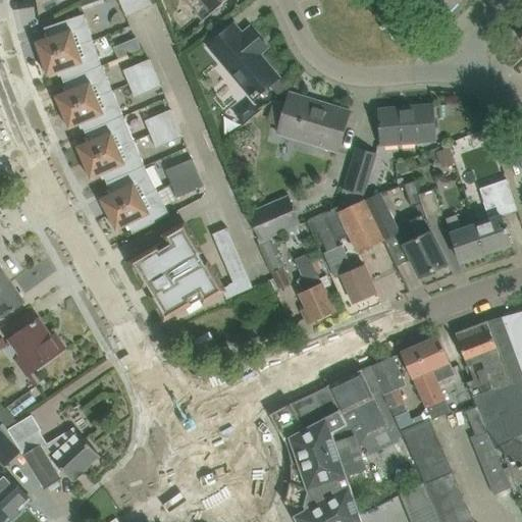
[(118,0),(126,17),(154,5),(151,0),(118,0)]
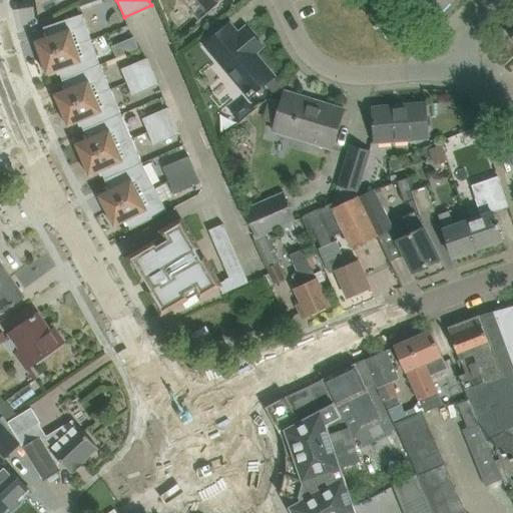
[(223,0),(181,0),(198,19),(206,12),(207,14),(223,0)]
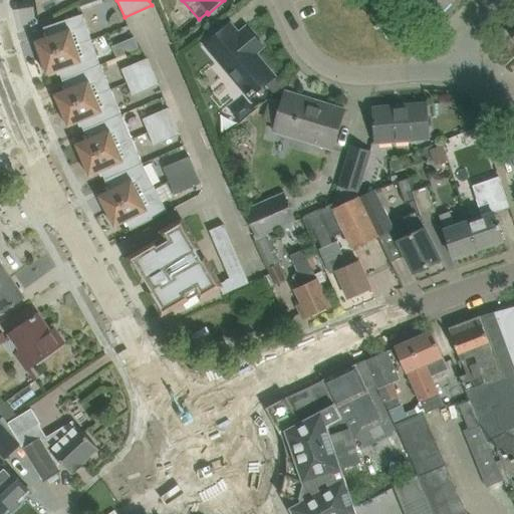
[(450,0),(426,0),(440,12),(450,0)]
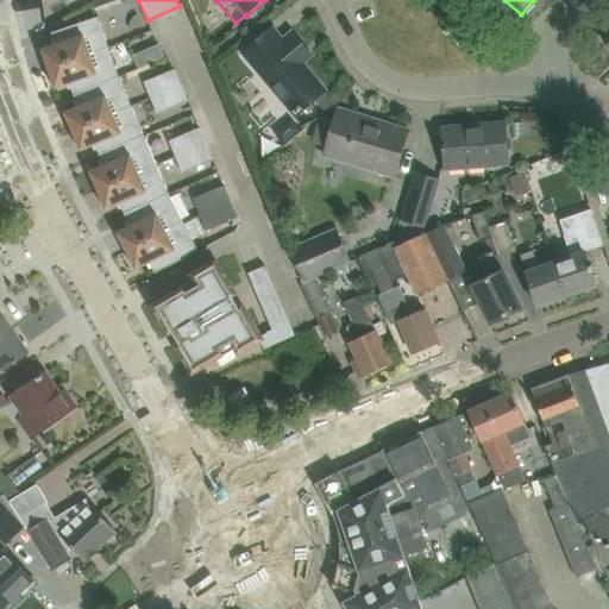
[(129,23),(129,27),(130,32),(143,26),(137,14),(135,16),(131,18),(129,23)]
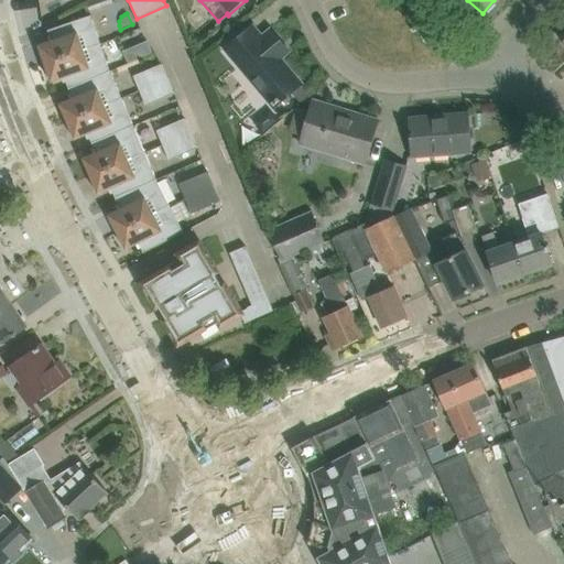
[(39,44),(45,63),(101,44),(91,15),(47,30),(52,41),(39,44)]
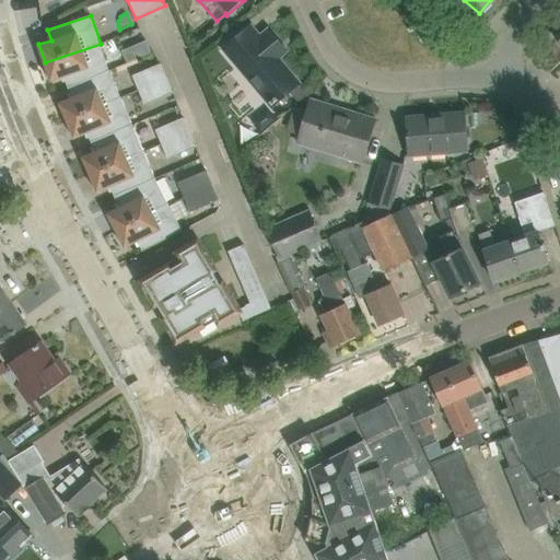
[(416,21),(408,28),(428,46),(434,38),(416,21)]
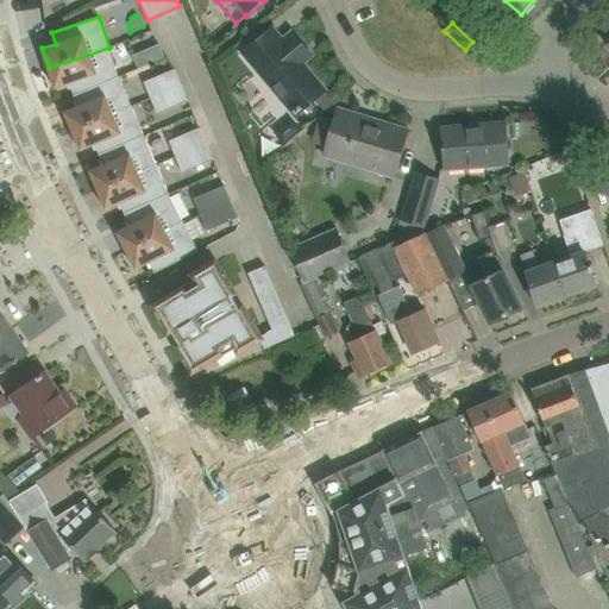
[(295,54),(303,46),(292,32),(283,41),(272,29),(244,52),(296,114),(325,90),(295,54)]
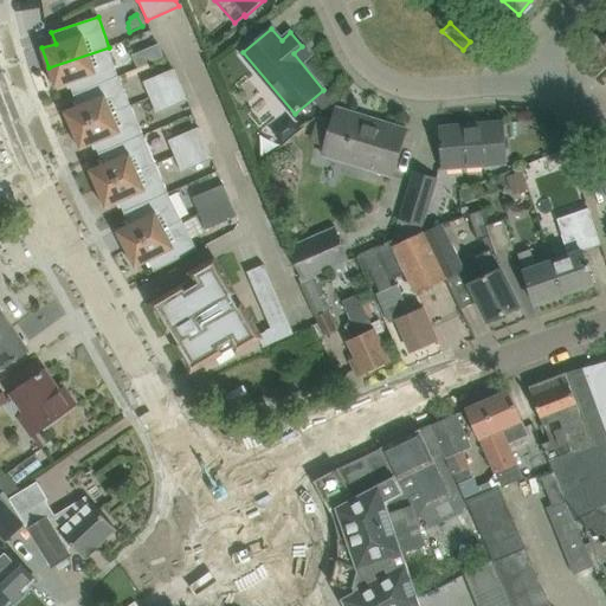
[(158,45),(144,51),(150,63),(163,57),(158,45)]
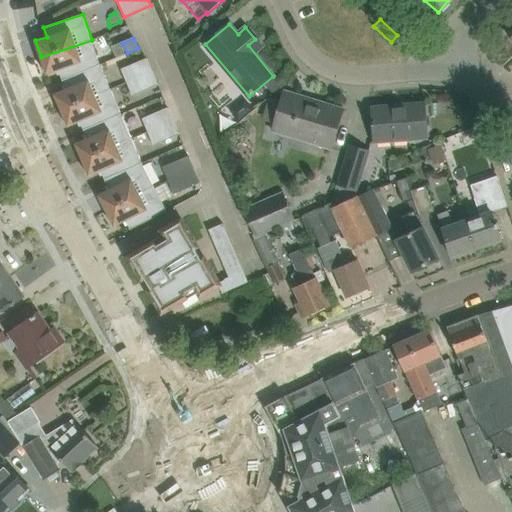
[(62,80),(100,64),(92,40),(41,57),(47,74),(59,70),(62,80)]
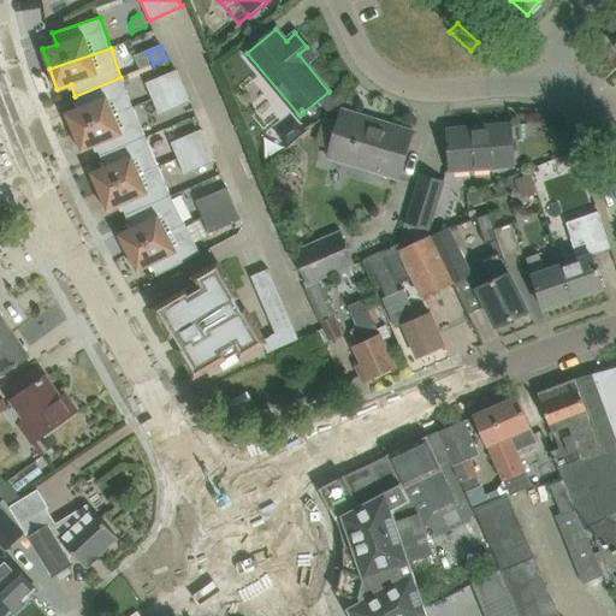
[(184,86),(177,70),(146,83),(153,99),(184,86)]
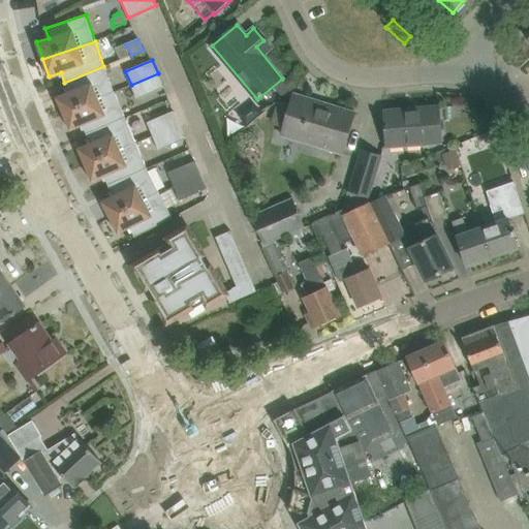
[(56,97),(63,114),(115,92),(103,66),(64,83),(68,92),(56,97)]
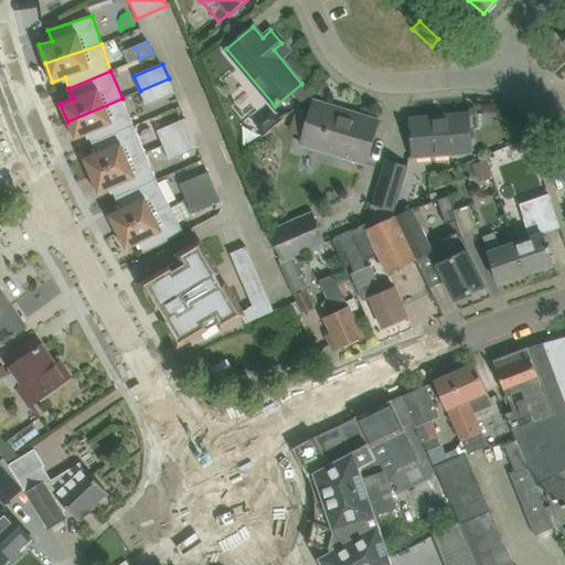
[(169,78),(140,91),(146,106),(174,94),(169,78)]
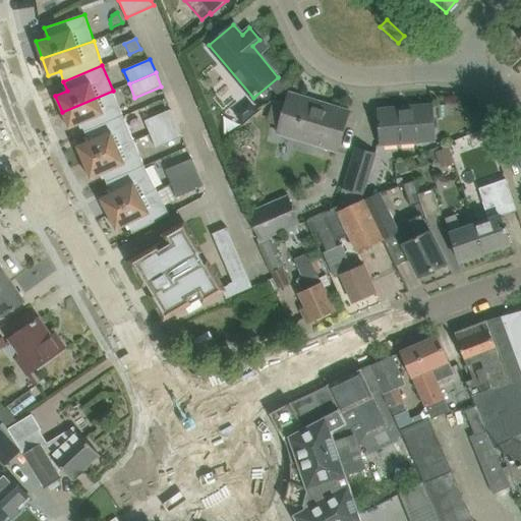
[(113,91),(62,112),(69,129),(81,124),(84,132),(123,116),(113,91)]
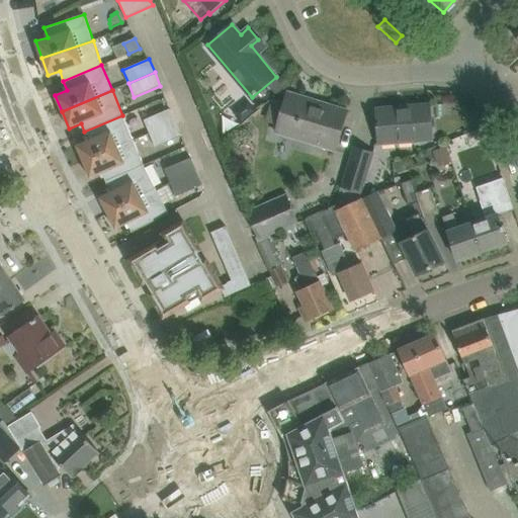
[(335,149),(346,110),(325,104),(323,109),(312,106),(313,100),(288,93),(276,132),(335,149)]
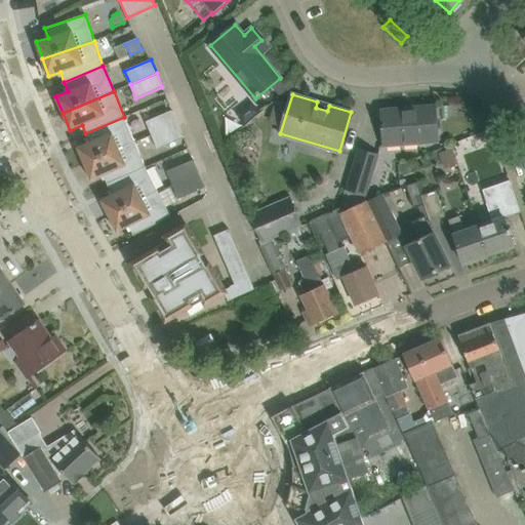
[(435,106),(415,108),(415,111),(381,114),(382,123),(380,123),(381,128),(382,127),(385,146),(438,142),(435,106)]
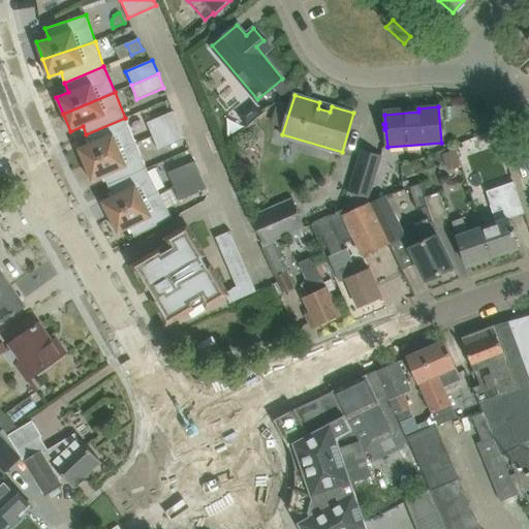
[(147,122),(153,135),(180,124),(174,111),(147,122)]
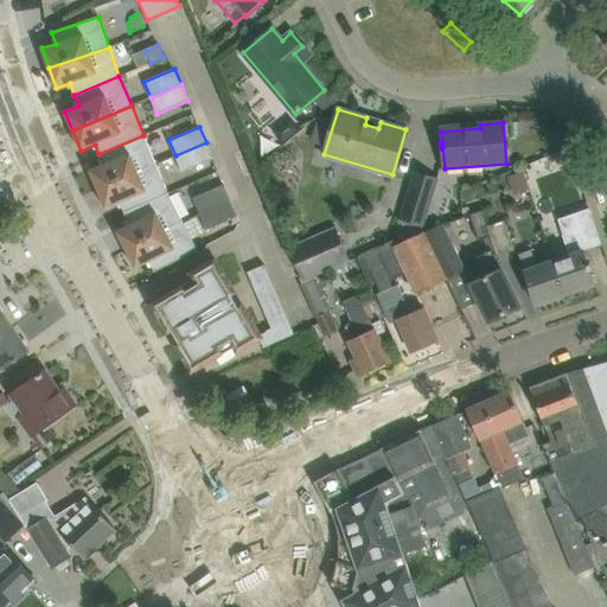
[(89,170),(97,190),(157,164),(144,135),(98,154),(103,164),(89,170)]
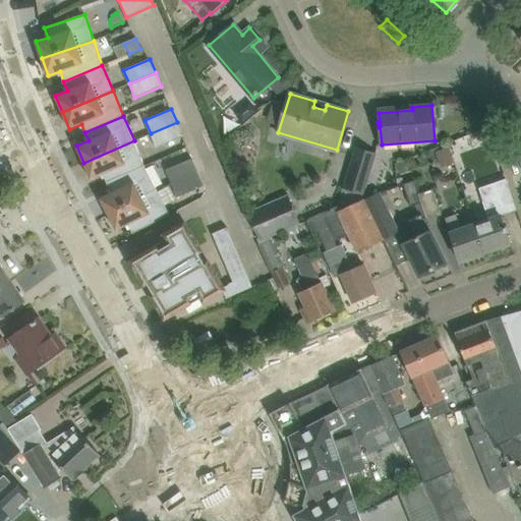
[(182,136),(177,122),(151,133),(156,148),(182,136)]
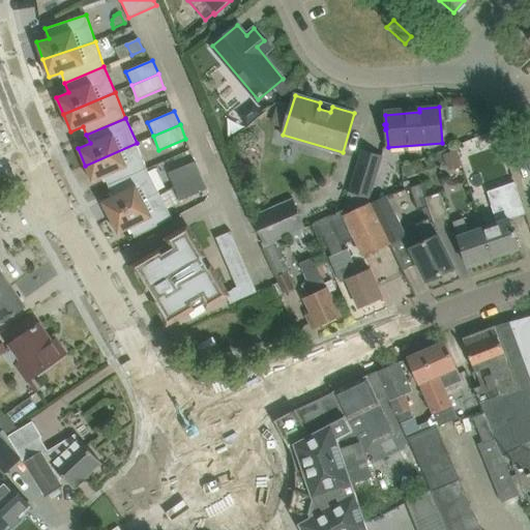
[(105,177),(109,186),(148,170),(137,143),(85,166),(92,182),(105,177)]
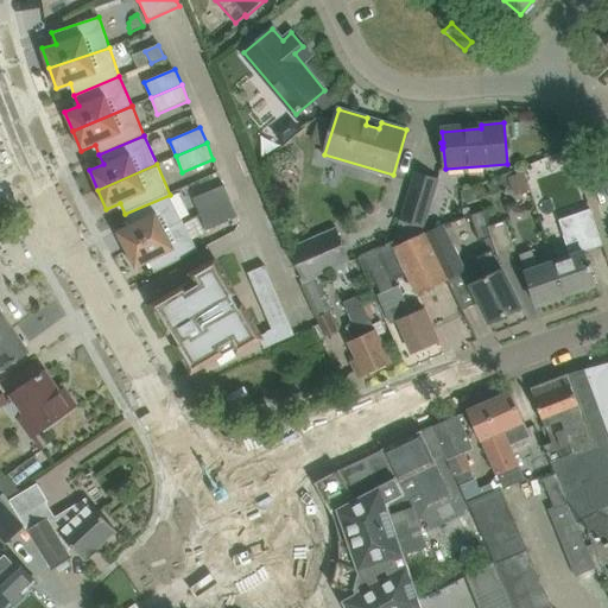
[(393,241),(392,242),(423,229),(424,230),(425,226),(424,225),(438,181),(416,173),(401,217),(400,217),(393,241)]
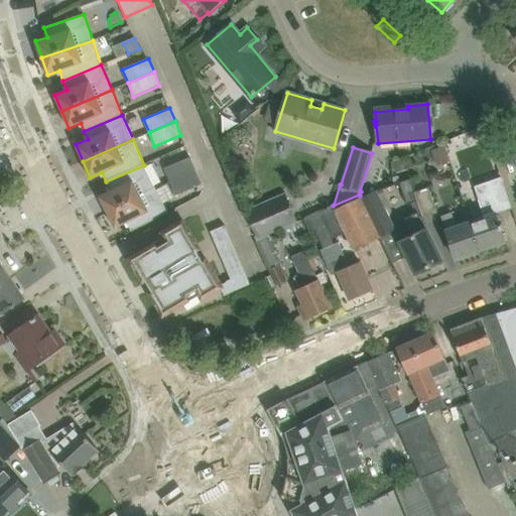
[(164,168),(169,181),(196,170),(190,157),(164,168)]
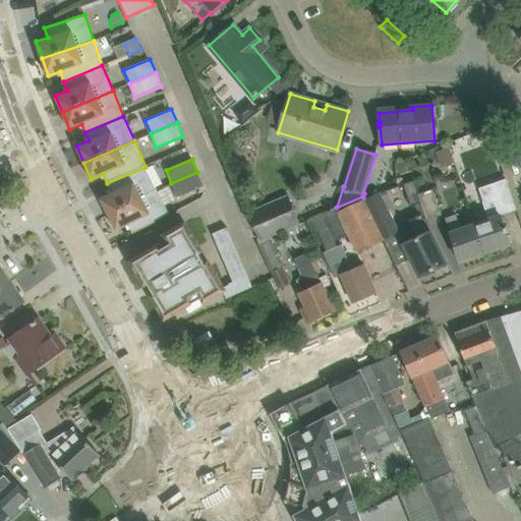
[(100,198),(108,215),(157,189),(146,167),(107,183),(111,192),(100,198)]
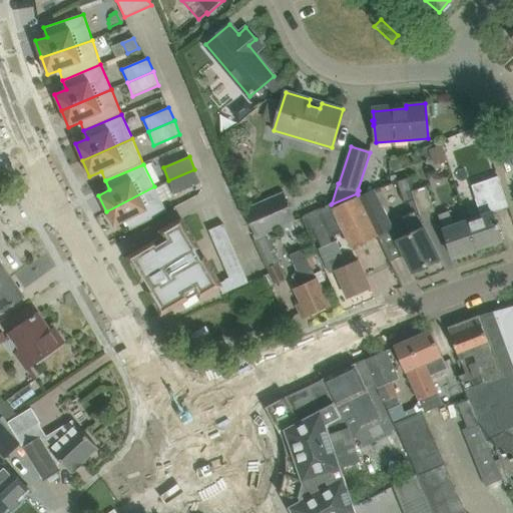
[(194,169),(168,180),(174,194),(200,182),(194,169)]
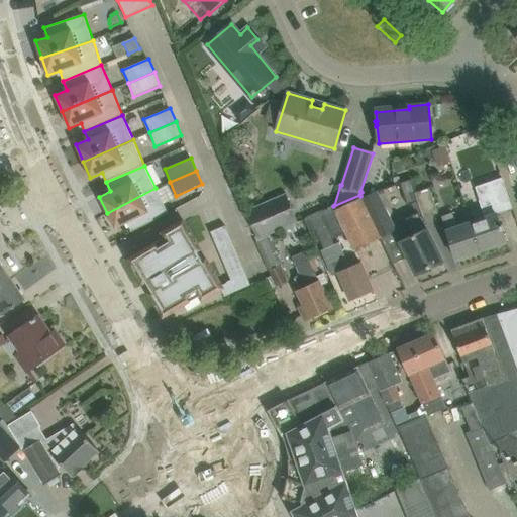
[(419,201),(416,192),(414,187),(411,177),(400,182),(407,205),(419,201)]
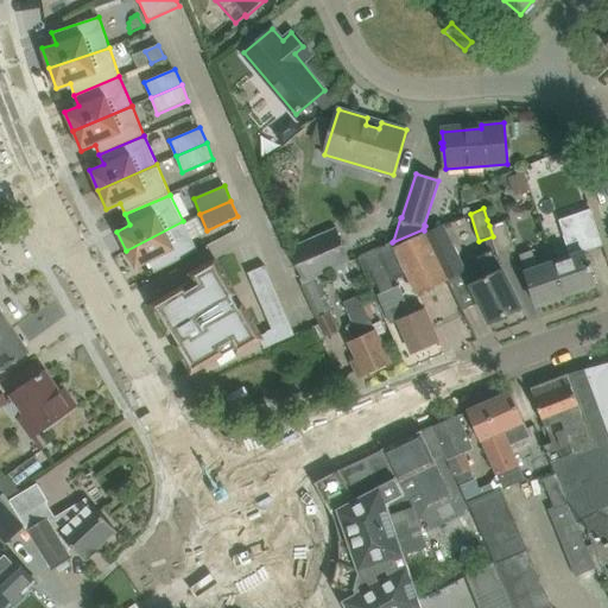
[(571,254),(555,260),(567,295),(595,285),(584,252),(603,245),(590,209),(559,220),(565,239),(571,254)]
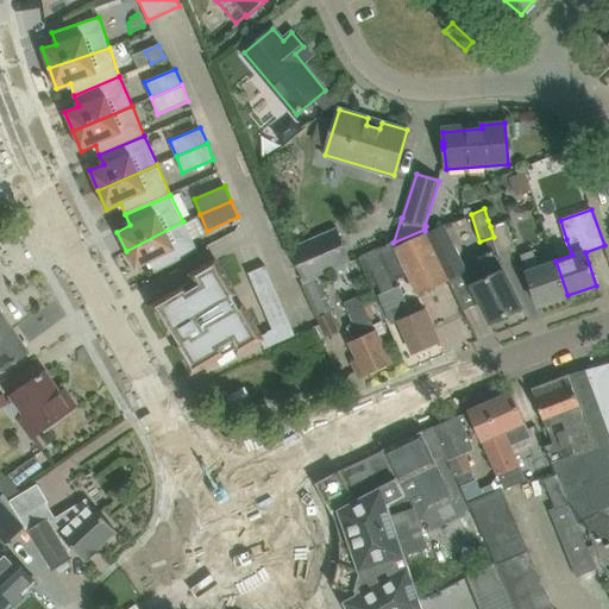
[(155,274),(199,251),(183,221),(126,251),(136,270),(150,263),(155,274)]
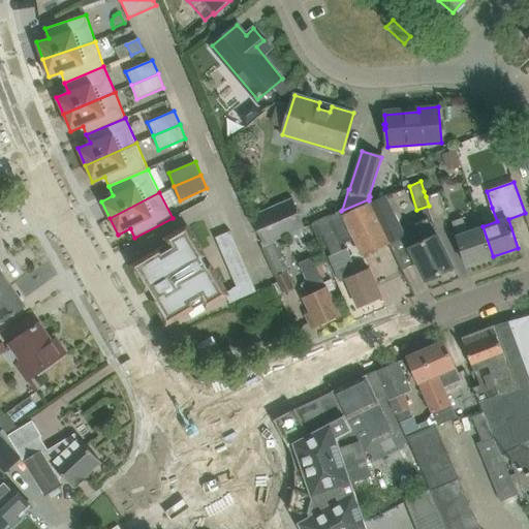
[(448,217),(443,200),(440,192),(426,196),(429,206),(434,221),(448,217)]
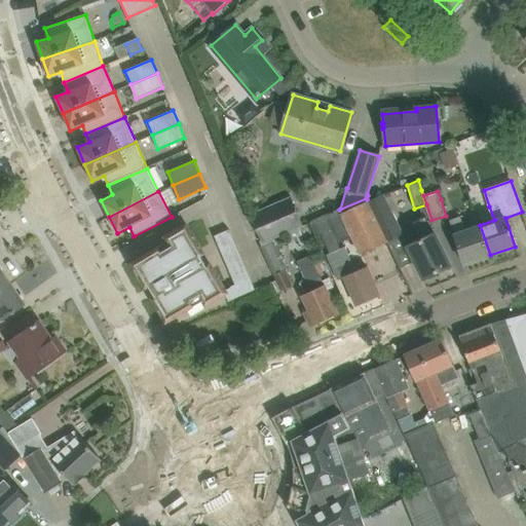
[(383,194),(368,200),(387,241),(402,234),(383,194)]
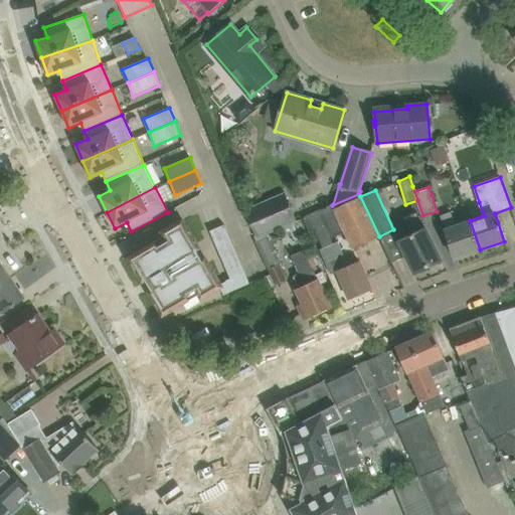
[(297,219),(286,194),(246,210),(258,236),(277,228),(297,219)]
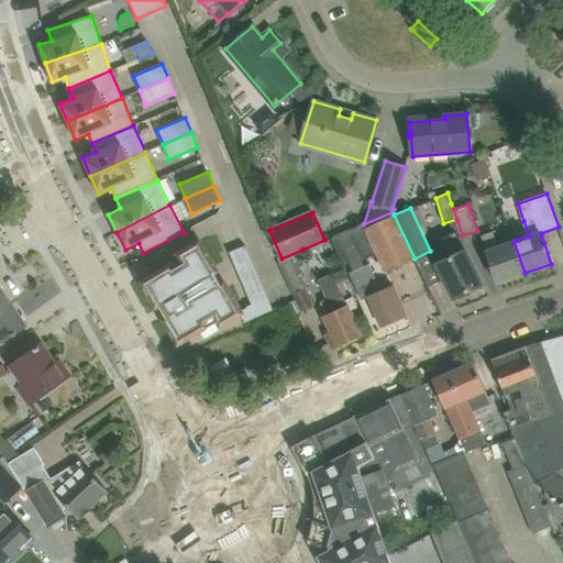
[(350,272),(361,300),(368,297),(382,328),(406,317),(393,285),(381,289),(372,268),(371,268),(370,264),(365,266),(362,261),(377,253),(387,272),(415,258),(394,214),(392,216),(393,213),(392,212),(363,224),(364,223),(331,238),(339,253),(343,251),(351,266),(353,271),(350,272)]
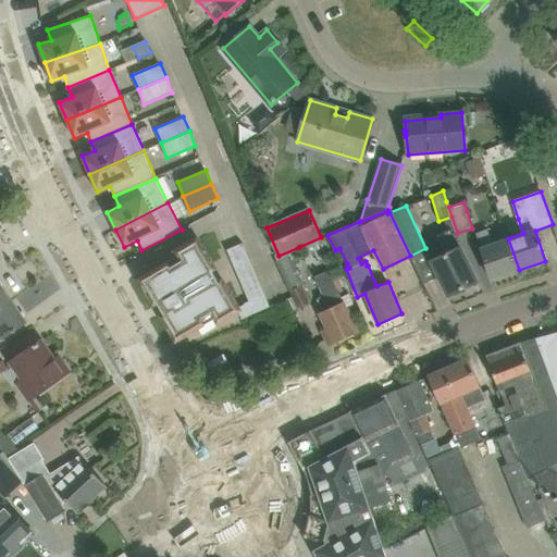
[(431,261),(448,295),(478,281),(452,229),(437,236),(446,254),(431,261)]
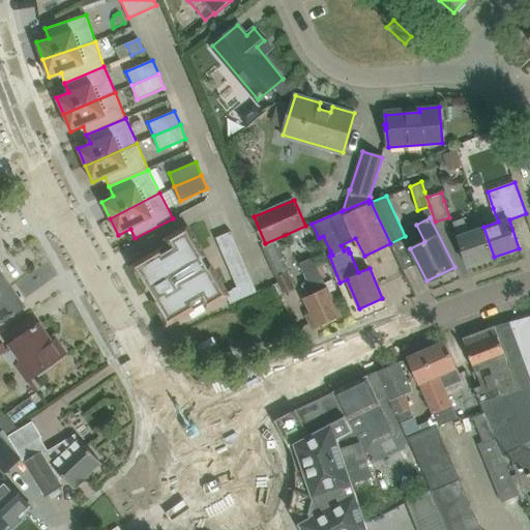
[(468,232),(463,217),(452,222),(468,266),(494,257),(483,227),(468,232)]
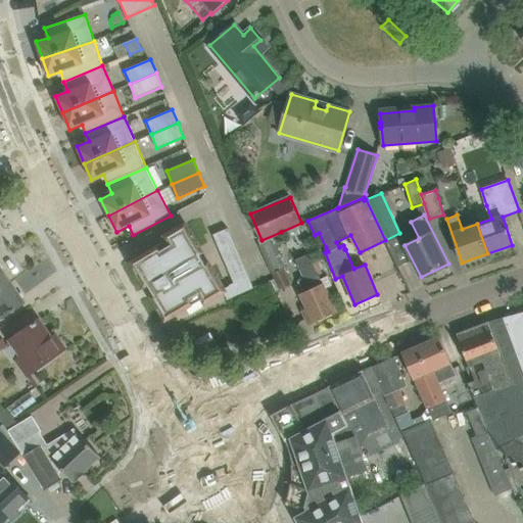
[(151,289),(202,258),(198,251),(199,250),(185,226),(167,236),(170,241),(134,263),(145,283),(147,282),(151,289)]
